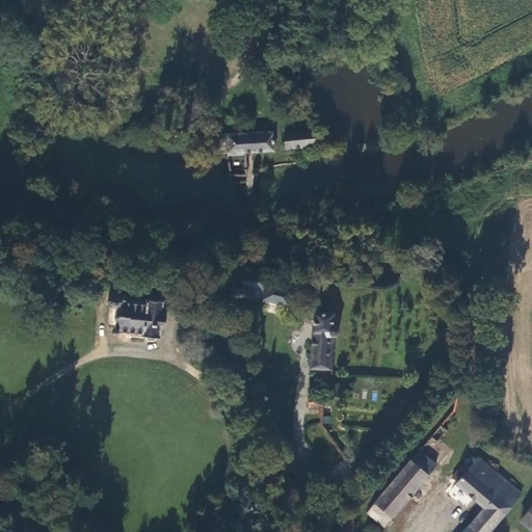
[(288,120),(288,129),(308,128),(308,118),(288,120)]
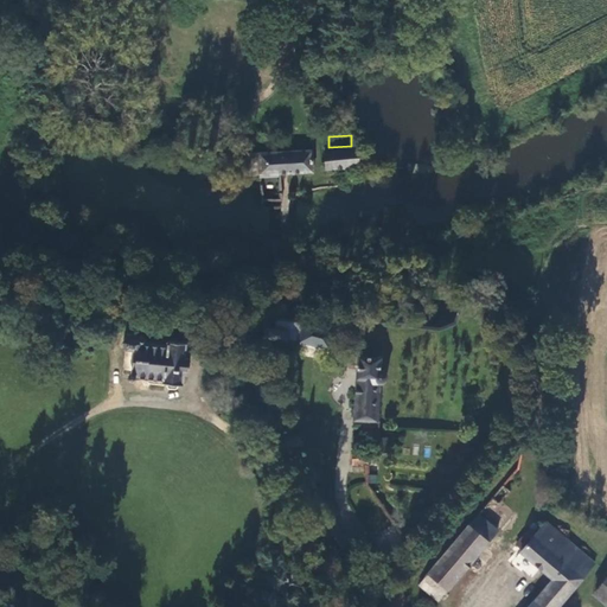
[(351,146),(328,147),(327,147),(328,165),(362,163),(362,146),(351,146)]
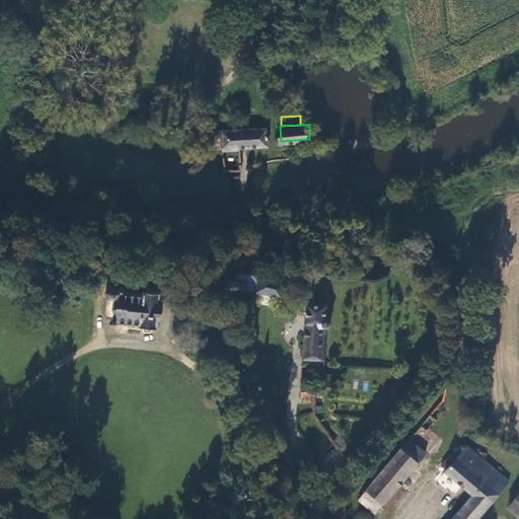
[(270,126),(223,129),(222,145),(243,144),(244,145),(272,144),(270,126)]
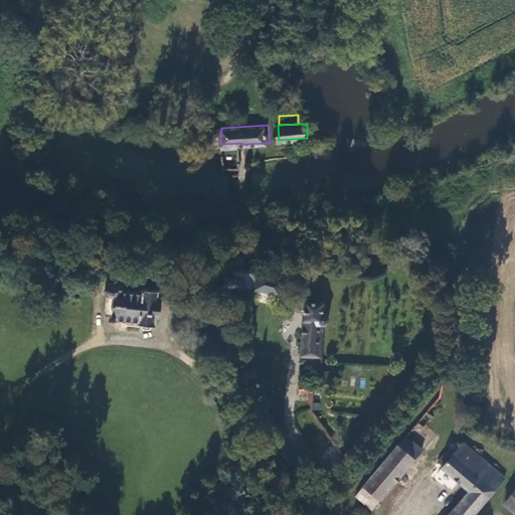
[(239,246),(256,244),(254,236),(237,237),(239,246)]
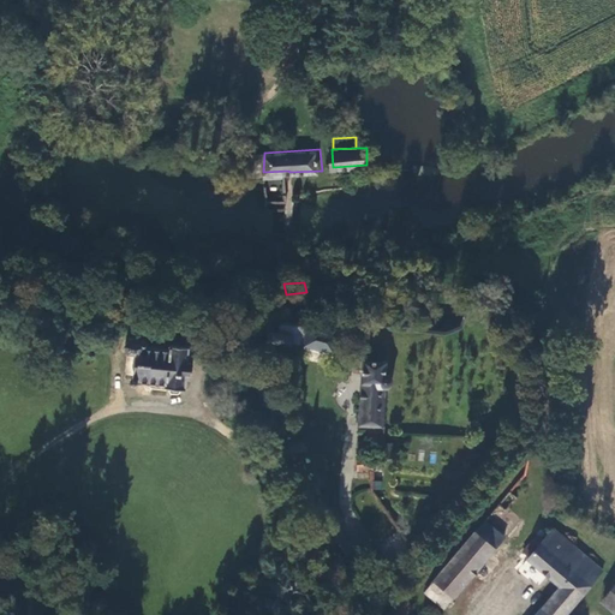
[(290,344),(291,332),(267,328),(266,341),(275,342),(290,344)]
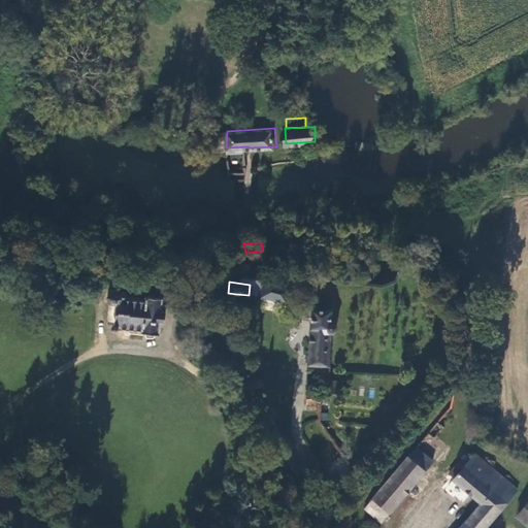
[(159,334),(160,322),(163,323),(164,306),(162,306),(163,297),(145,295),(145,299),(126,296),(124,291),(110,289),(107,296),(109,302),(116,302),(114,323),(111,323),(109,324),(108,326),(108,329),(110,331),(113,332),(117,331),(118,329),(141,331),(141,333),(145,333),(146,336),(149,338),(152,338),(154,336),(156,334),(159,334)]
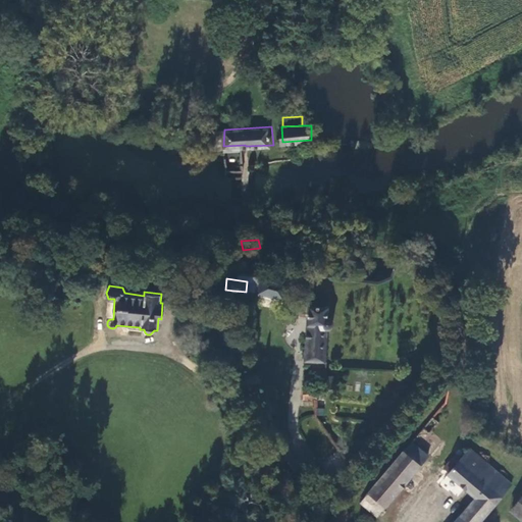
[(205,300),(222,302),(223,295),(223,290),(206,285),(205,300)]
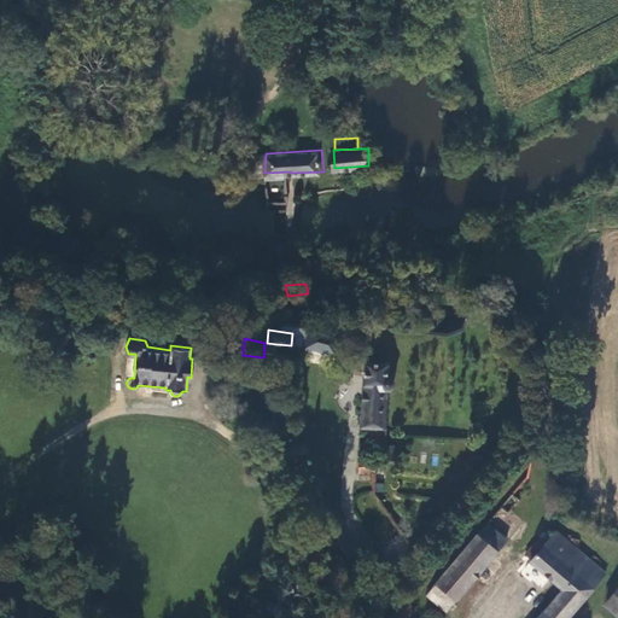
[(307,338),(304,349),(333,356),(336,345),(307,338)]
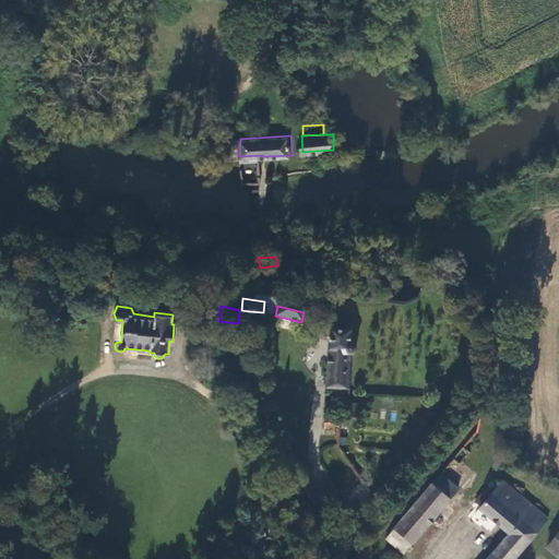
[(249,325),(249,317),(239,316),(238,323),(249,325)]
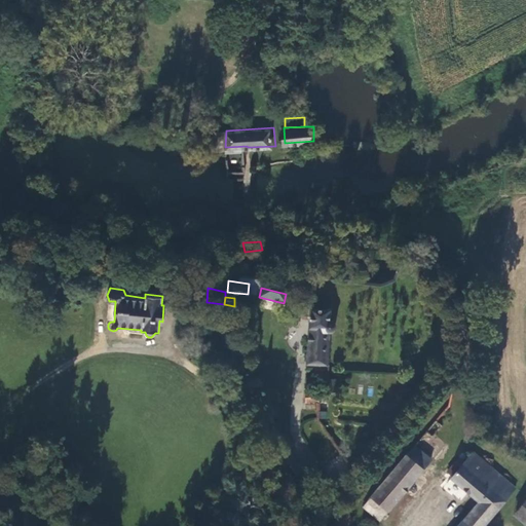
[(307,363),(328,365),(330,332),(334,331),(336,328),(336,324),(335,321),(331,318),(332,308),(310,307),(307,363)]
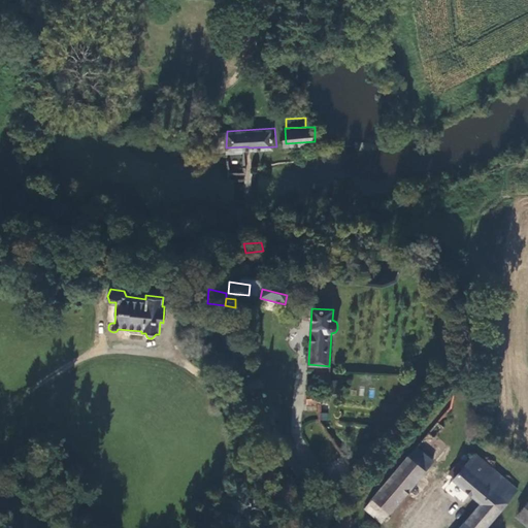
[(329,380),(330,393),(338,393),(337,380),(329,380)]
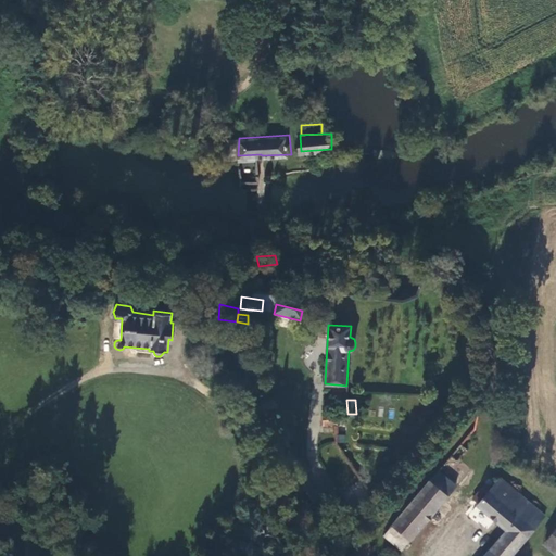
[(273,425),(274,415),(255,413),(255,425),(256,425),(273,425)]
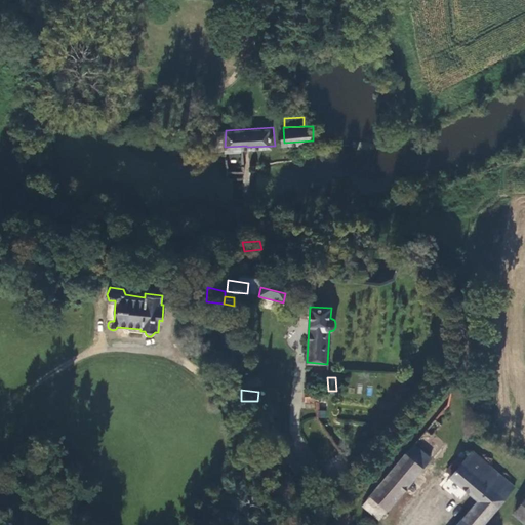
[(306,402),(318,402),(319,390),(306,390),(306,402)]
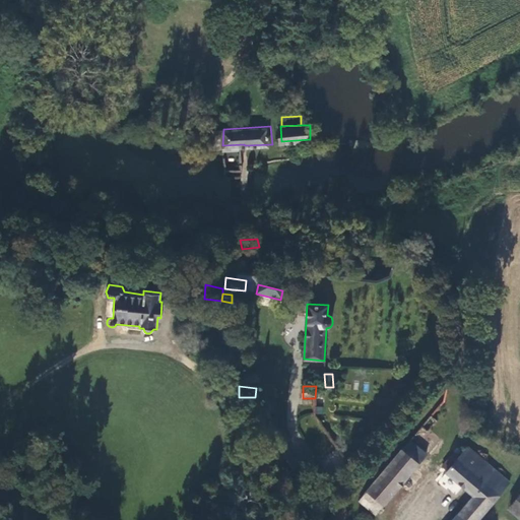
[(428,434),(438,421),(432,416),(421,428),(428,434)]
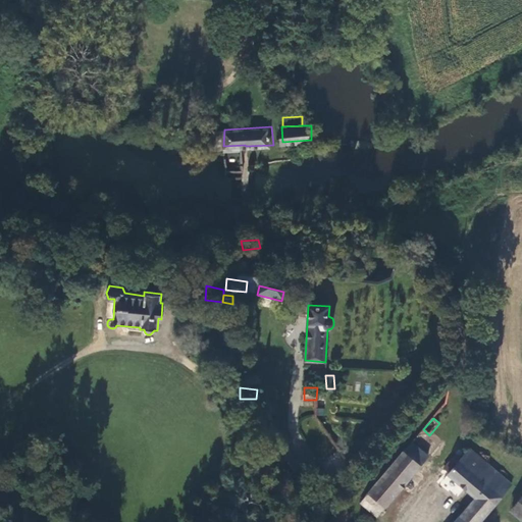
[(377,517),(429,457),(412,444),(361,503),(377,517)]
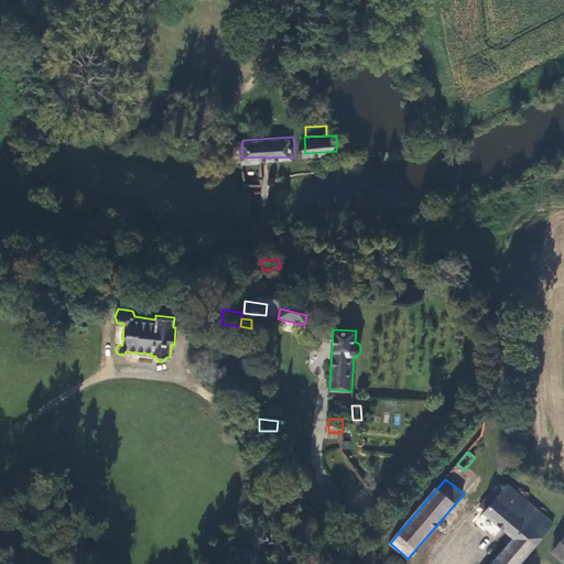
[(517,563),(552,522),(506,484),(497,494),(491,490),(478,503),(484,509),(483,512),(512,538),(489,563),(517,563)]
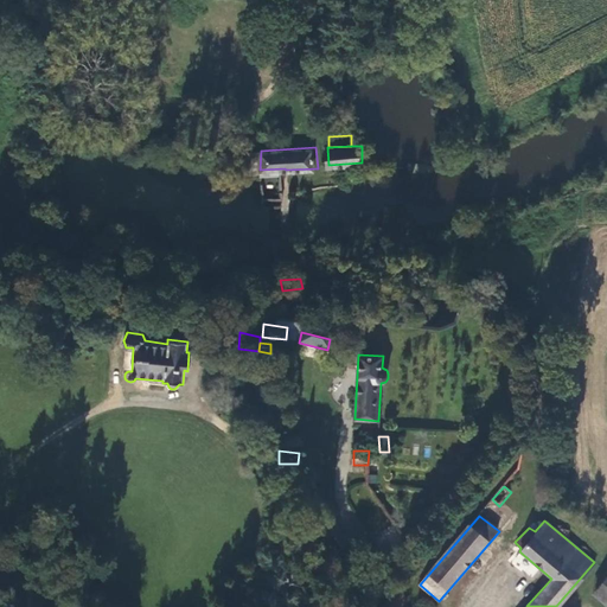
[(606,606),(606,575),(592,594),(606,606)]
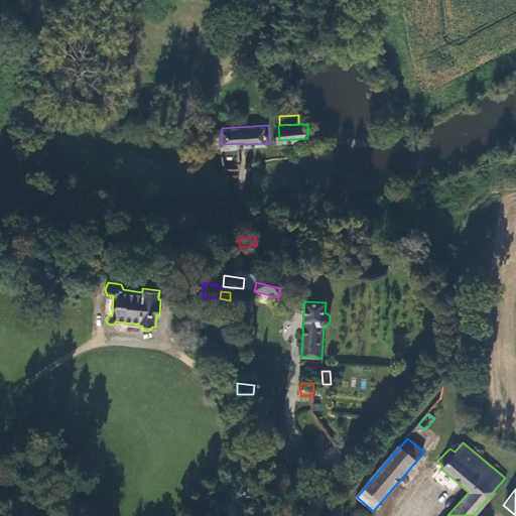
[(341,515),(348,509),(341,503),(330,515),(341,515)]
